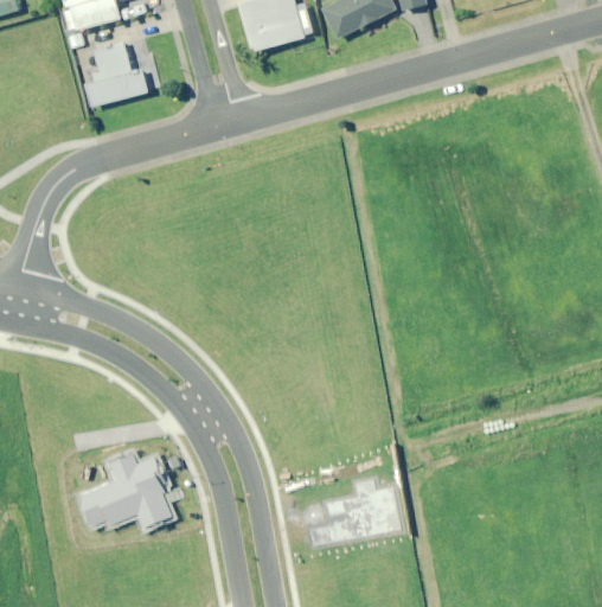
[(0,16),(19,11),(15,0),(0,0),(0,16)]
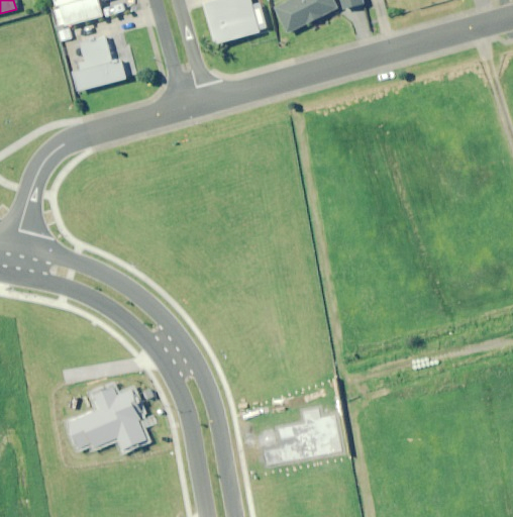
[(54,0),(56,8),(53,9),(58,28),(103,16),(98,0),(54,0)]
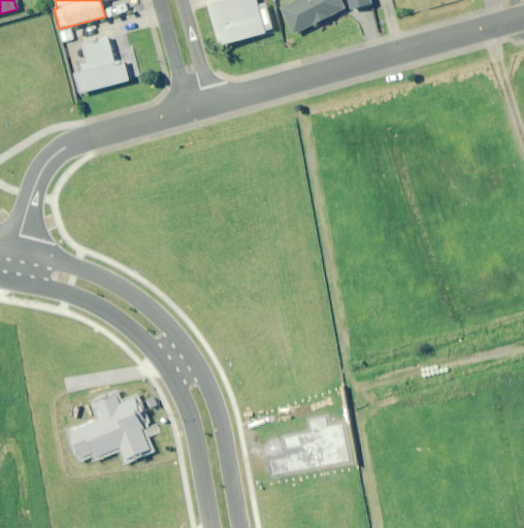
[(263,33),(254,0),(225,0),(209,4),(220,44),(263,33)]
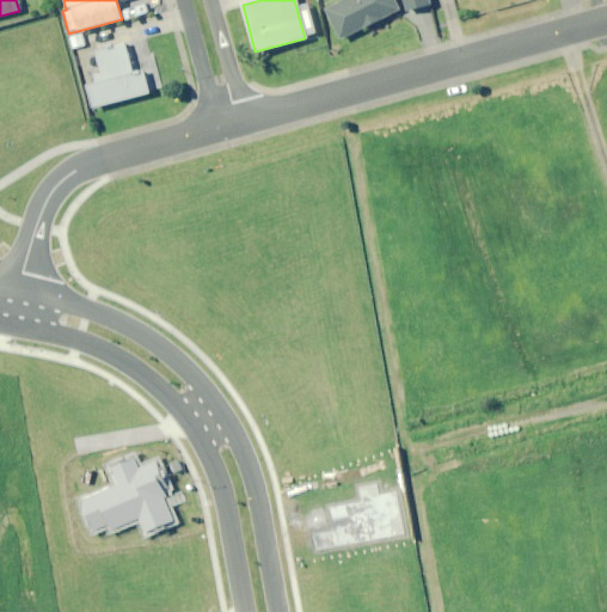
[(399,10),(393,0),(344,0),(326,10),(341,40),(399,10)]
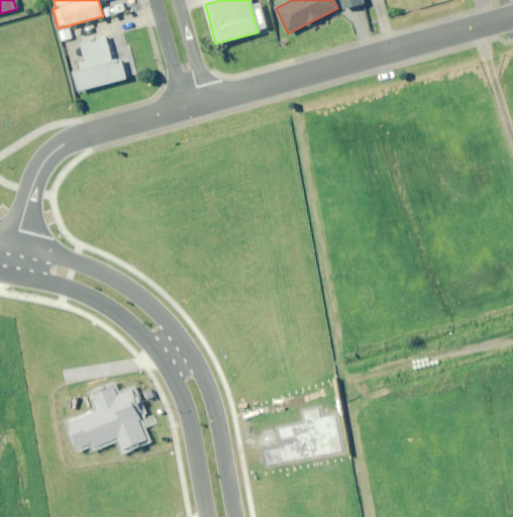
[(363,5),(361,0),(340,0),(343,10),(363,5)]
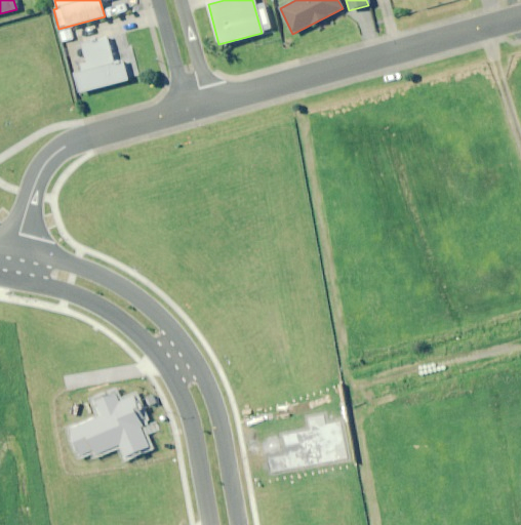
[(85,66),(74,69),(80,92),(135,78),(127,46),(124,46),(121,34),(80,45),(85,66)]
